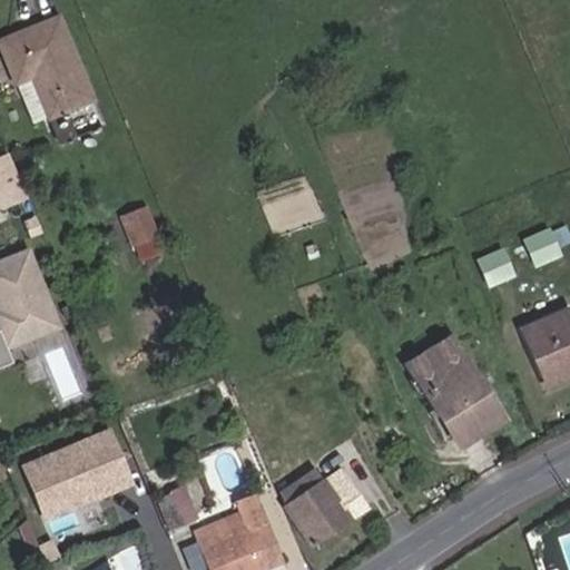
[(91,100),(58,19),(0,42),(0,48),(16,85),(32,78),(48,119),(91,100)]
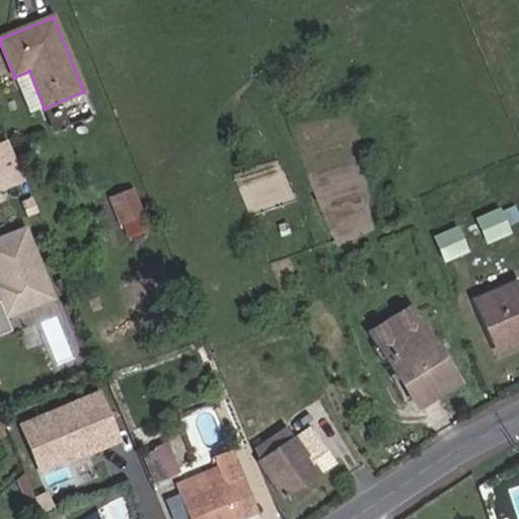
[(44,108),(29,71),(14,77),(28,114),(44,108)]
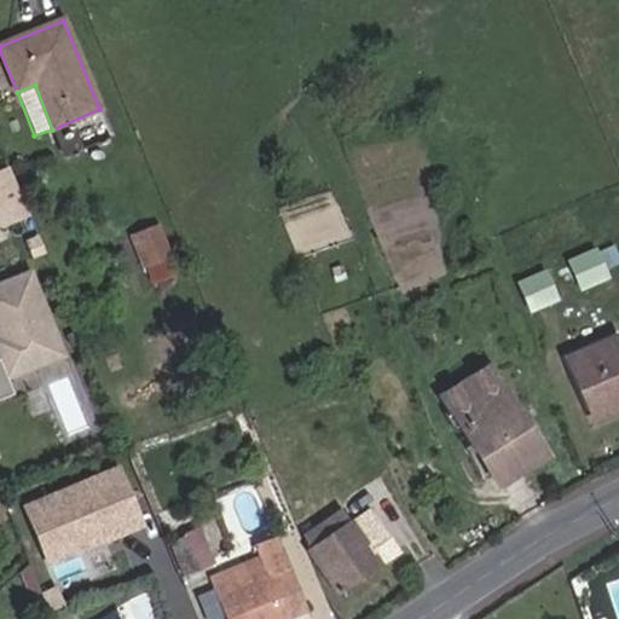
[(12,168),(0,173),(0,217),(3,223),(6,232),(35,220),(12,168)]
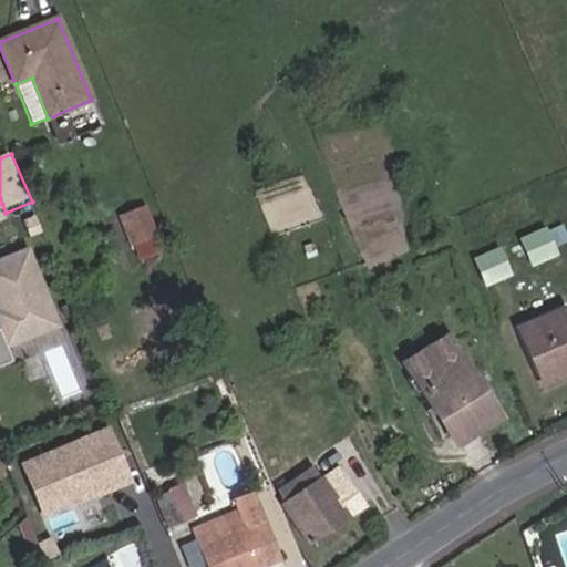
[(132,244),(154,235),(144,210),(122,219),(132,244)]
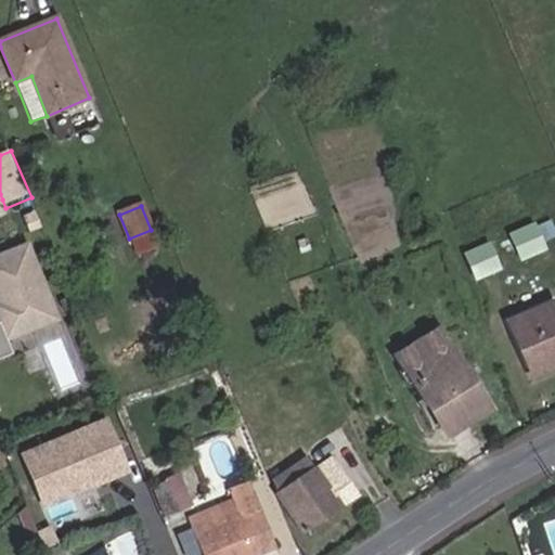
[(542,249),(531,227),(511,235),(521,259),(542,249)]
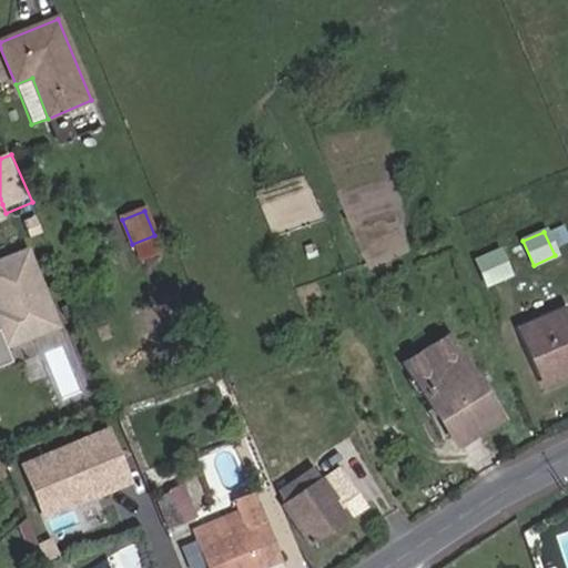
[(164,251),(158,234),(138,244),(145,261),(164,251)]
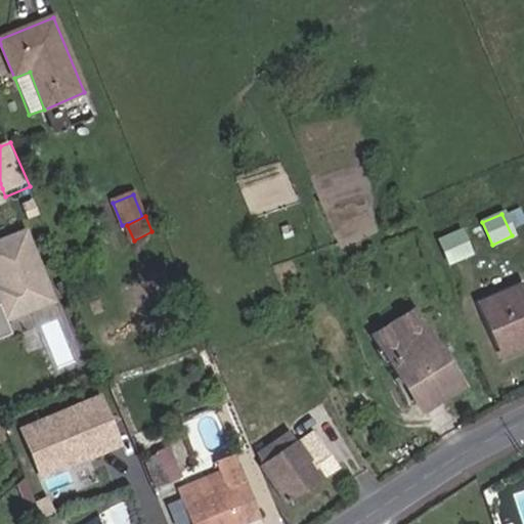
[(488,246),(479,225),(464,231),(472,252),(488,246)]
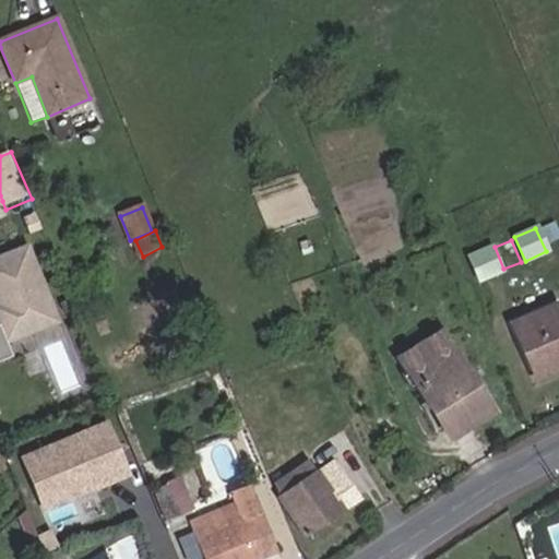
[(311,252),(308,241),(299,244),(302,254),(311,252)]
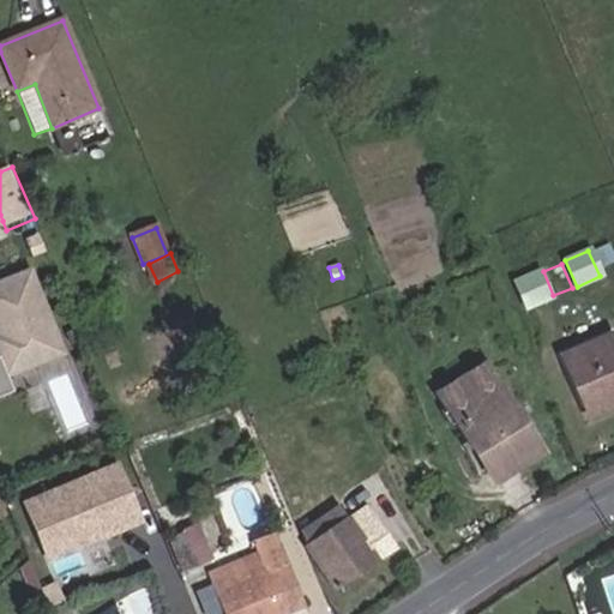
[(58,325),(35,269),(0,283),(0,401),(19,393),(12,377),(59,357),(47,330),(58,325)]
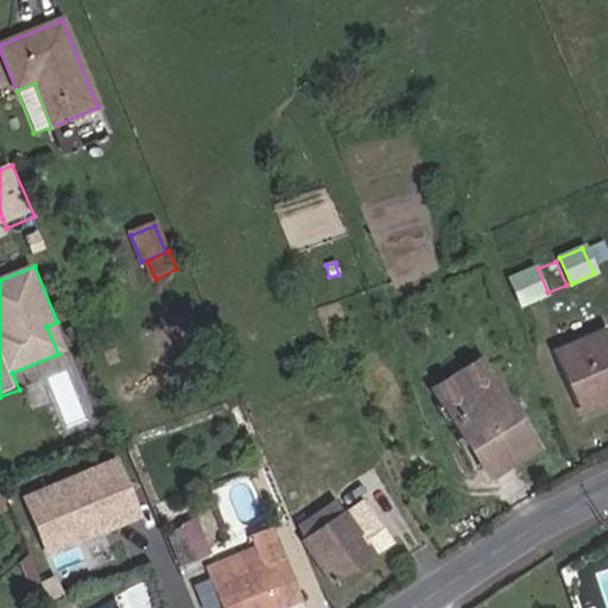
[(544,295),(533,270),(510,280),(520,305),(544,295)]
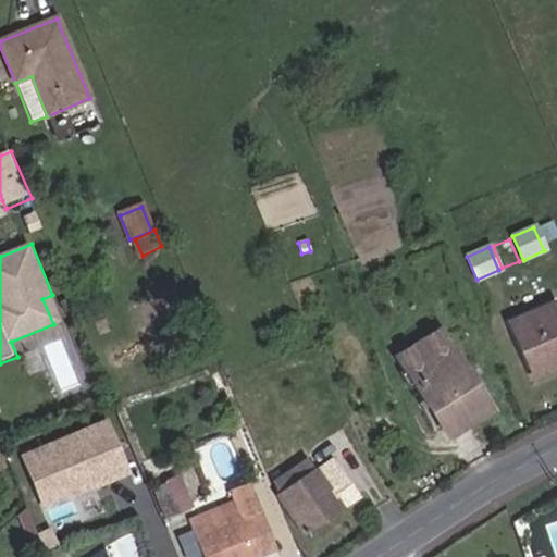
[(556,372),(556,308),(555,302),(508,323),(531,373),(540,370),(543,379),(556,372)]
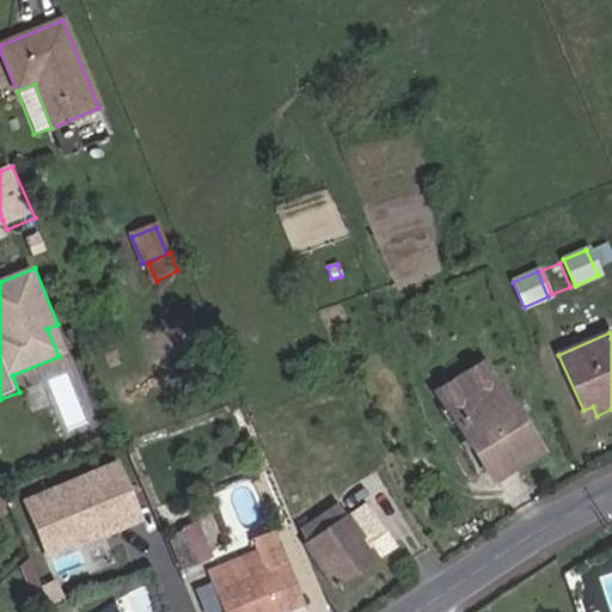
[(540,453),(484,362),(434,395),(490,484),(540,453)]
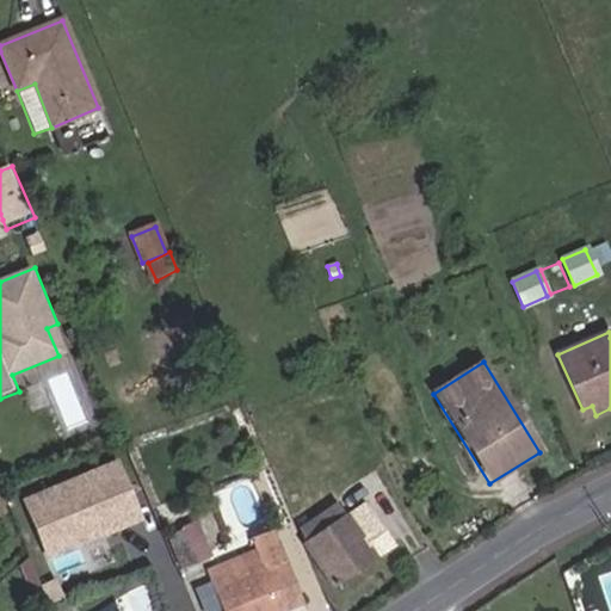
[(596,415),(592,406),(582,409),(586,420),(596,415)]
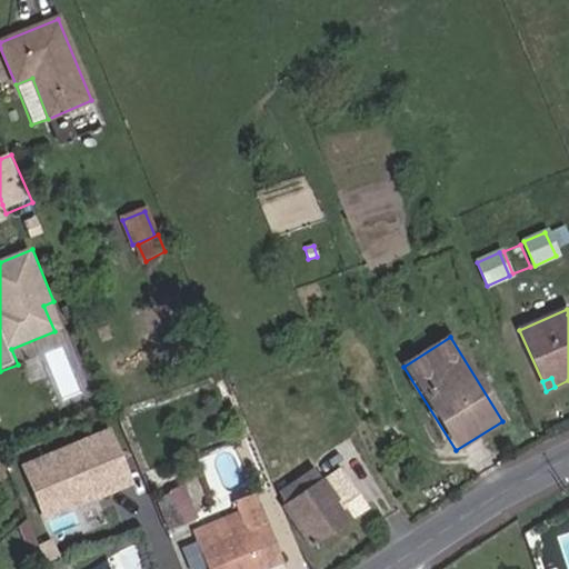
[(112,428),(22,466),(48,525),(137,487),(112,428)]
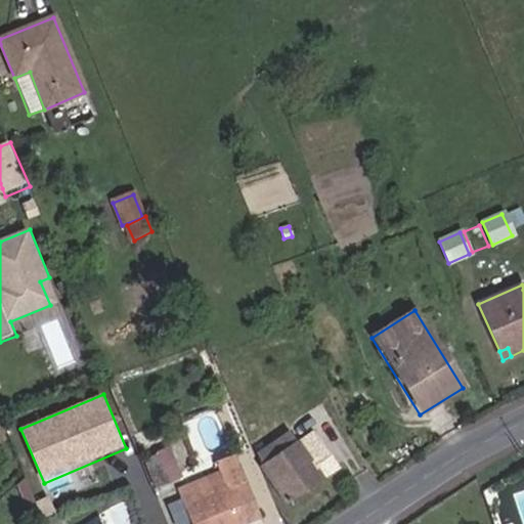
[(311,433),(265,465),(261,468),(287,504),(337,469),(311,433)]
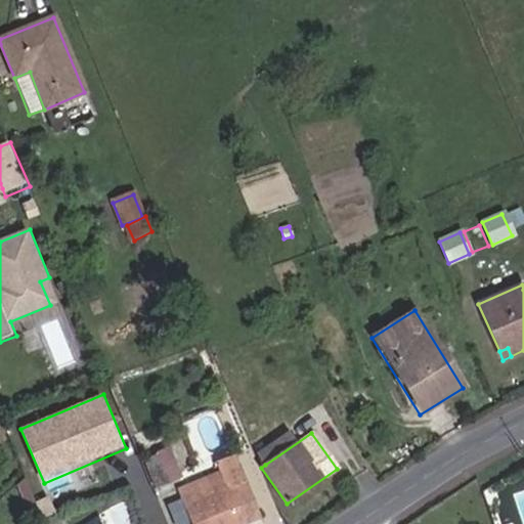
[(176,479),(165,451),(158,453),(169,482),(176,479)]
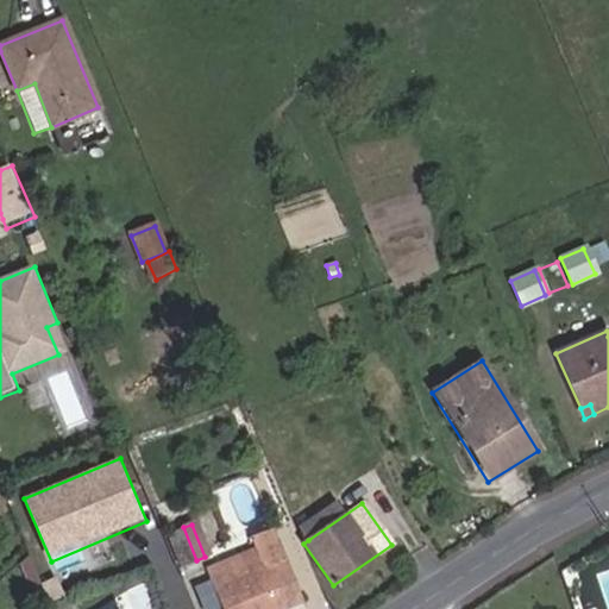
[(196,560),(183,527),(168,534),(181,567),(196,560)]
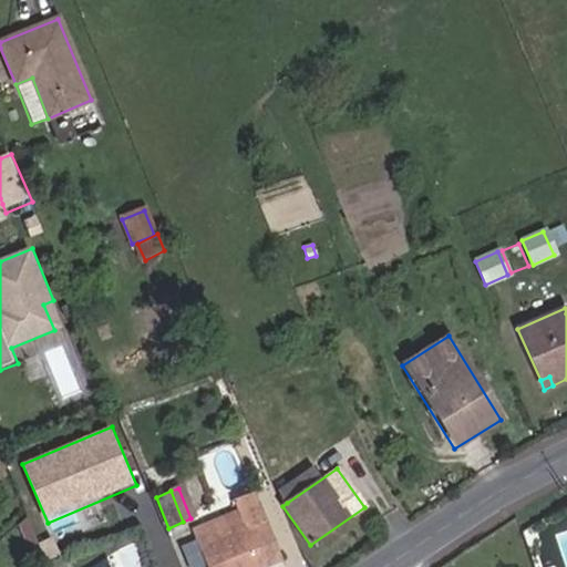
[(234,501),(238,512),(244,527),(198,546),(207,566),(266,566),(281,562),(255,492),(234,501)]
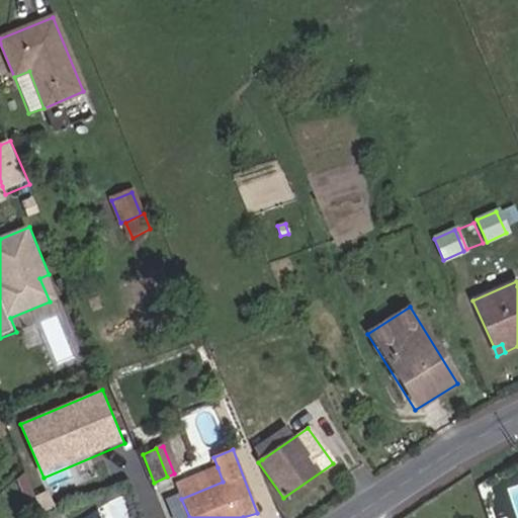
[(181,499),(223,482),(218,467),(176,485),(181,499)]
